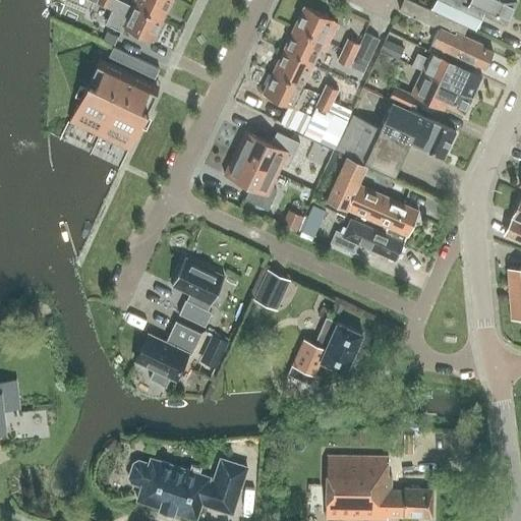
[(105,24),(122,32),(124,27),(153,41),(163,19),(133,5),(132,6),(120,0),(112,0),(109,8),(112,9),(105,24)]
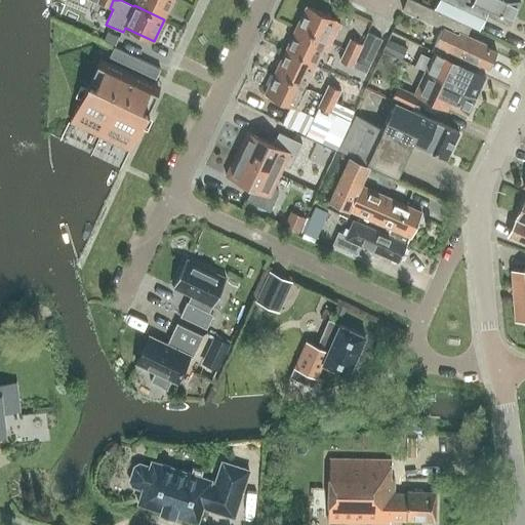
[(136,0),(134,5),(164,19),(172,0),(136,0)]
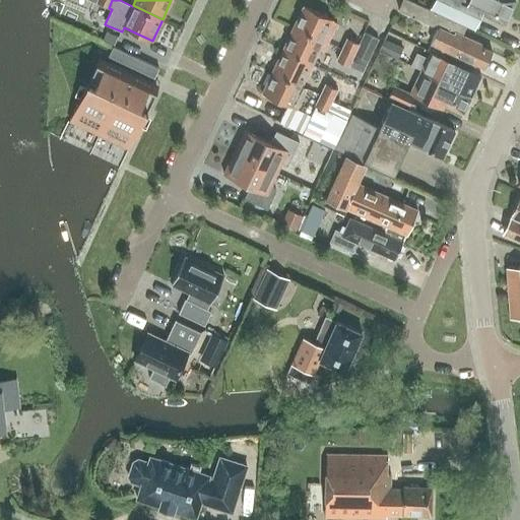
[(441,51),(450,55),(455,45),(468,51),(472,40),(462,35),(466,26),(408,0),(402,0),(398,10),(424,21),(425,21),(439,27),(431,43),(442,48),(441,51)]
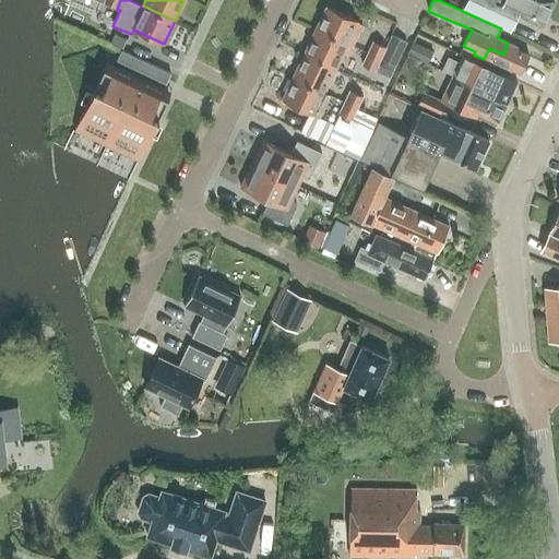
[(467,0),(463,10),(511,33),(519,15),(543,26),(555,0),(467,0)]
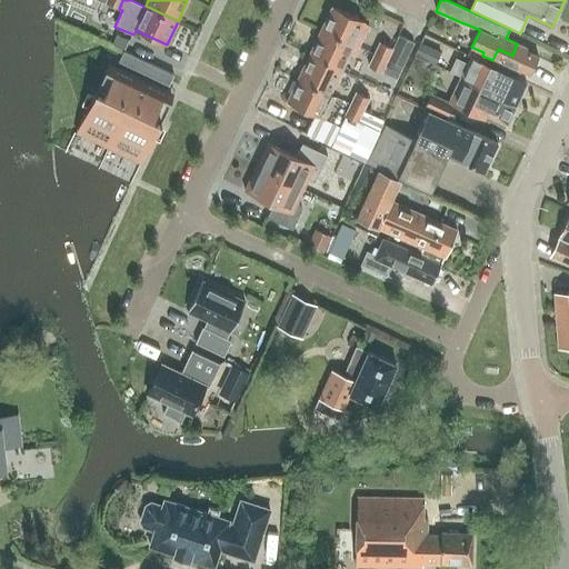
[(321,29),(353,45),(357,37),(362,39),(369,25),(365,22),(365,21),(332,7),(321,29)]
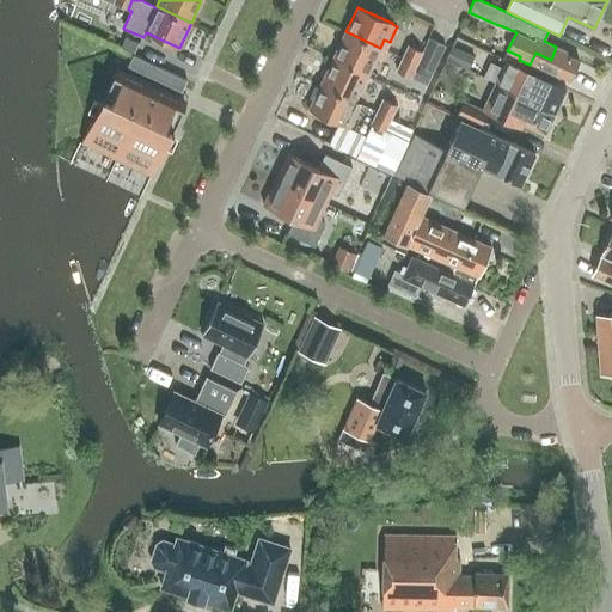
[(380,48),(346,31),(332,59),(367,75),(380,48)]
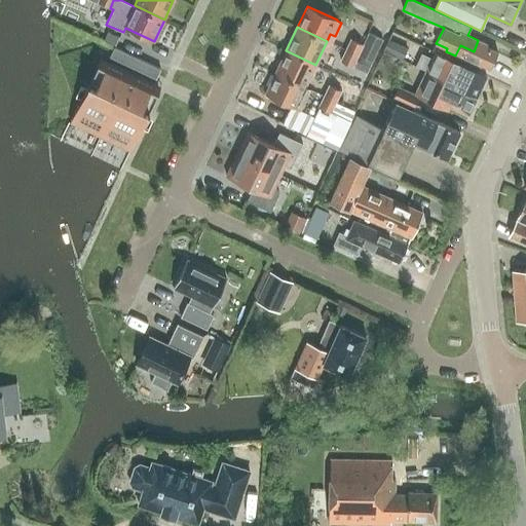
[(383,40),(369,33),(363,46),(358,57),(373,64),(383,40)]
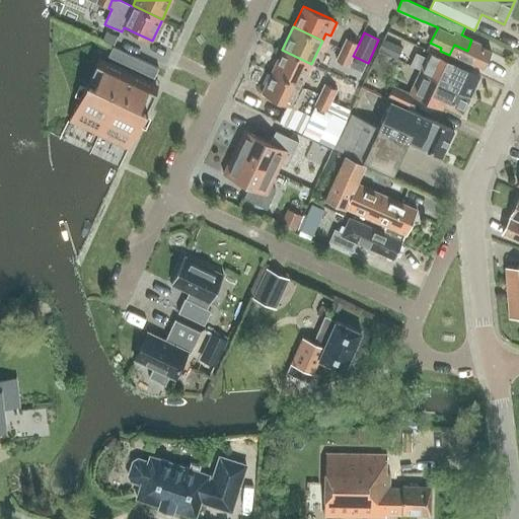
[(402,49),(384,40),(378,51),(397,60),(402,49)]
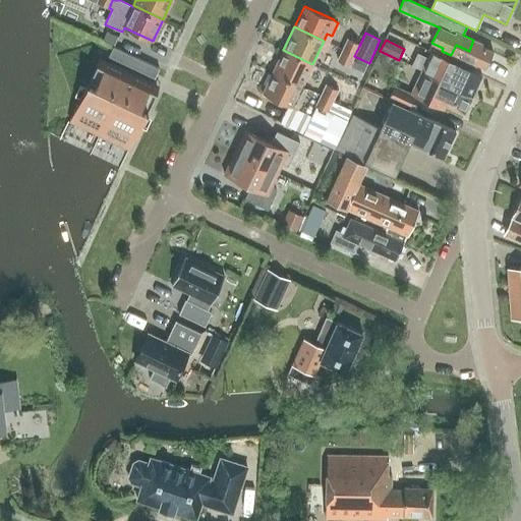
[(456,45),(451,55),(468,63),(475,67),(477,64),(485,68),(493,52),(481,47),(482,44),(473,40),(469,51),(456,45)]
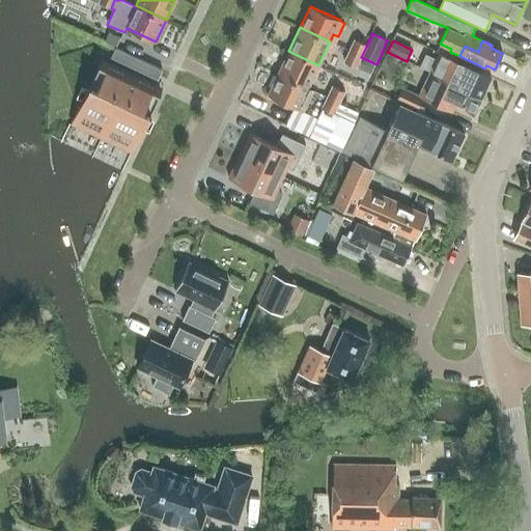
[(348,52),(361,58),(361,57),(366,47),(354,42),(348,52)]
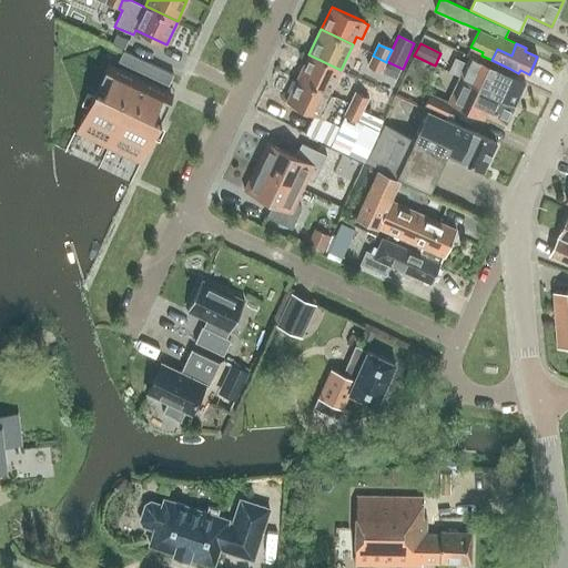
[(174,77),(123,52),(120,60),(170,84),(174,77)]
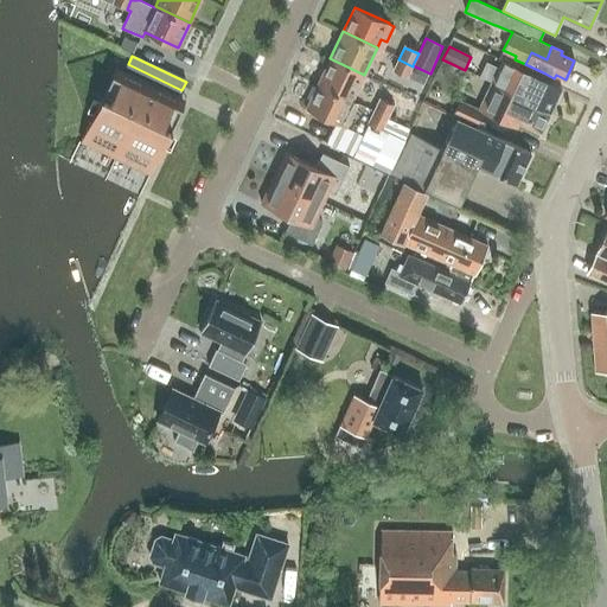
[(318,84),(352,101),(364,75),(330,58),(318,84)]
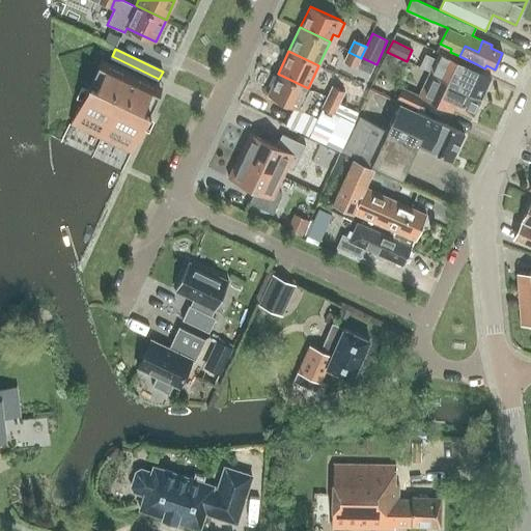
[(356,68),(361,58),(348,52),(343,63),(356,68)]
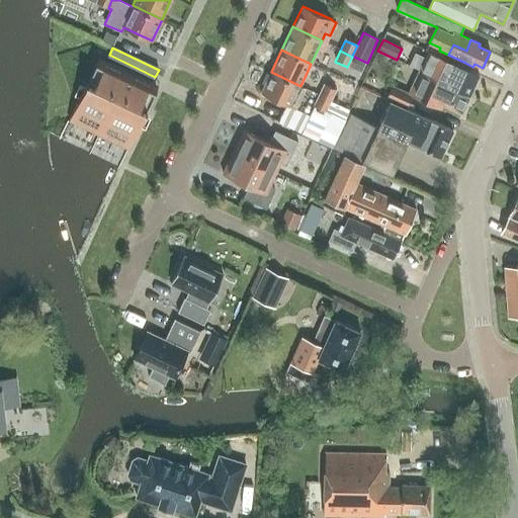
[(420,70),(420,71),(429,75),(430,73),(445,80),(443,84),(469,96),(479,75),(429,52),(420,70)]
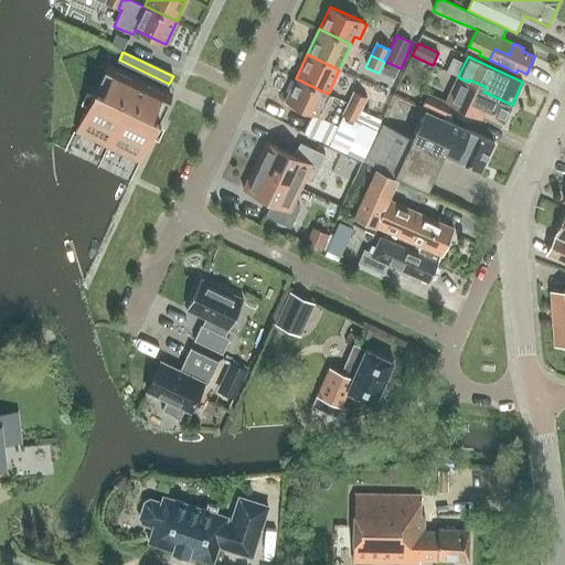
[(170,97),(106,67),(75,132),(140,162),(170,97)]
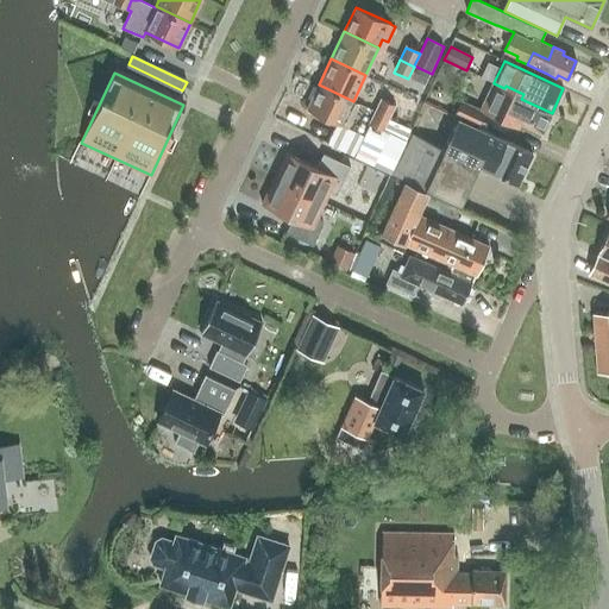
[(542,133),(552,113),(521,99),(523,94),(506,86),(504,88),(494,83),(481,112),(485,113),(518,129),(520,124),(542,133)]
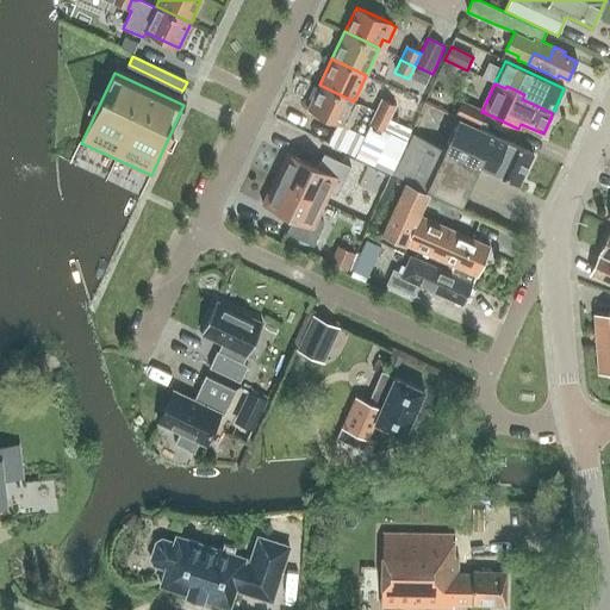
[(354,101),(319,85),(307,110),(342,126),(342,125),(348,128),(355,112),(349,110),(354,101)]
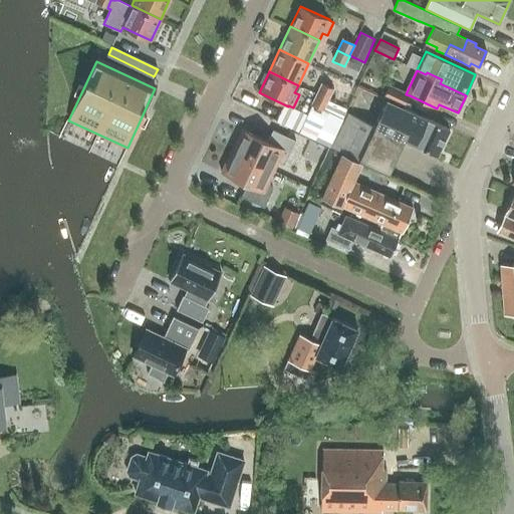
[(317,94),(328,100),(333,90),(322,85),(317,94)]
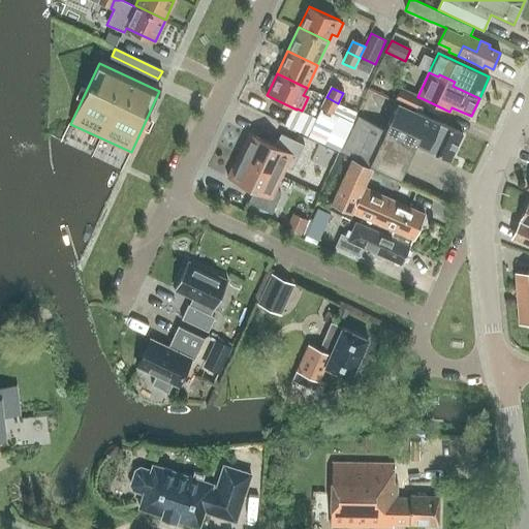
[(422,98),(417,97),(400,89),(395,100),(415,110),(422,98)]
